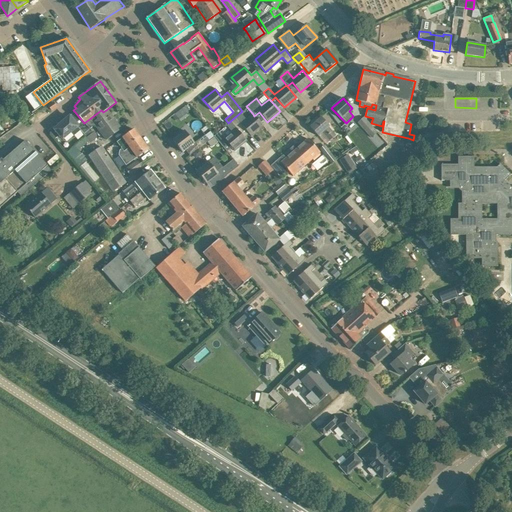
[(84,123),(86,125),(89,129),(95,125),(106,140),(121,128),(113,119),(106,110),(103,112),(101,110),(84,123)]
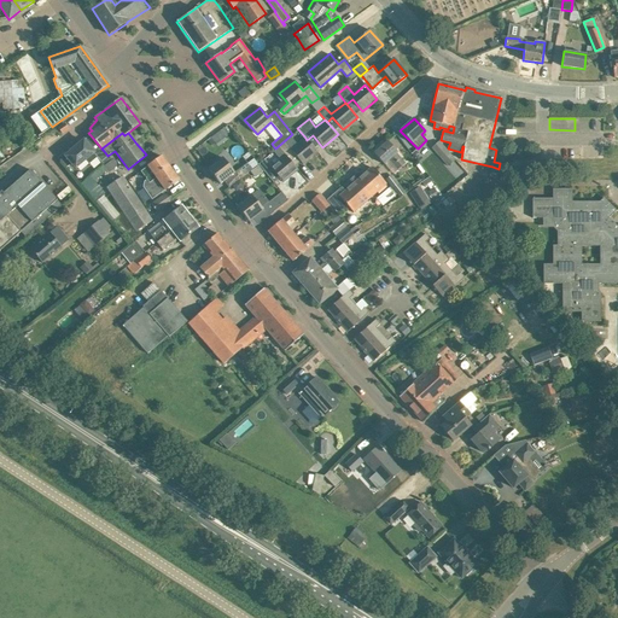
[(104,151),(101,149),(91,135),(85,140),(83,139),(63,156),(64,157),(59,161),(66,168),(70,164),(75,170),(86,161),(88,163),(97,157),(104,151)]
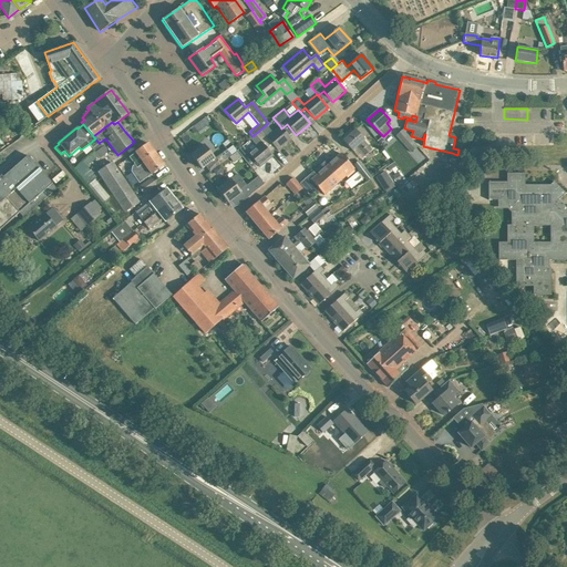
[(281,129),(280,126),(272,133),(266,125),(256,134),(263,142),(261,143),(264,144),(269,140),(278,151),(291,140),(281,129)]
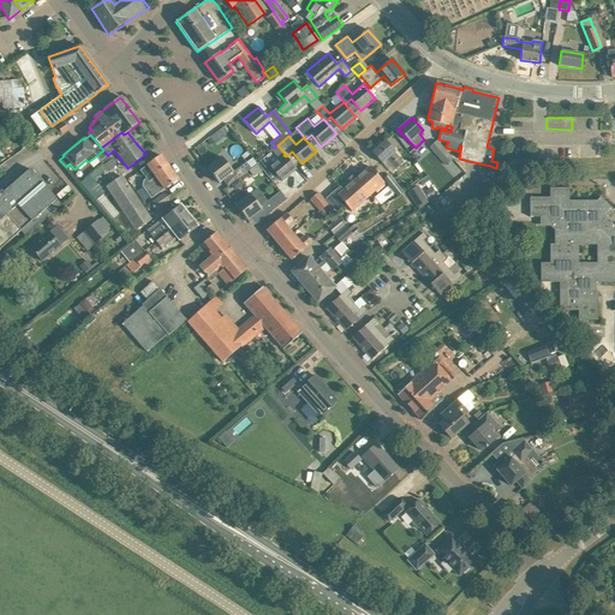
[(372,153),(382,163),(387,160),(395,169),(404,162),(394,153),(395,151),(386,141),(372,153)]
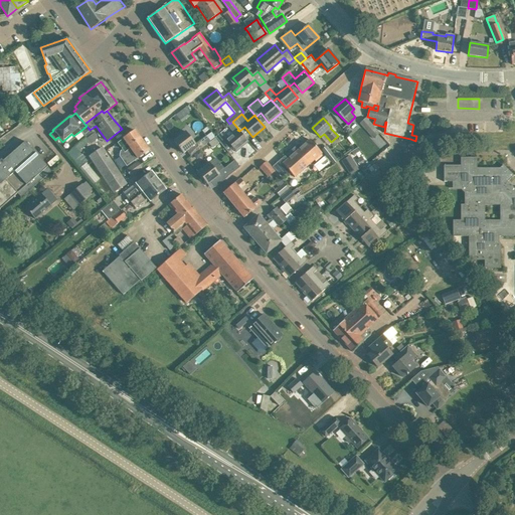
[(386,148),(390,145),(365,118),(360,123),(373,138),(375,137),(386,148)]
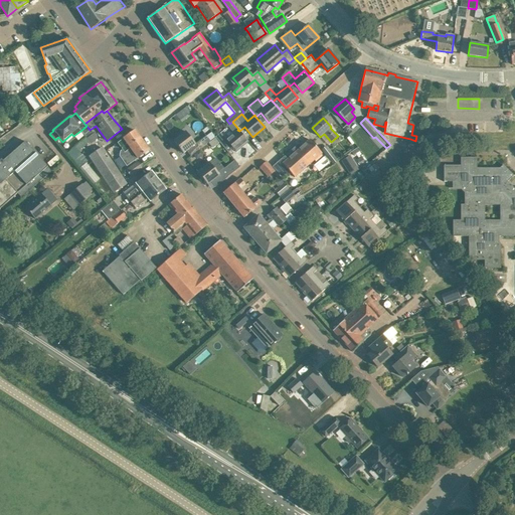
[(90,130),(87,126),(80,131),(87,137),(92,132),(90,130)]
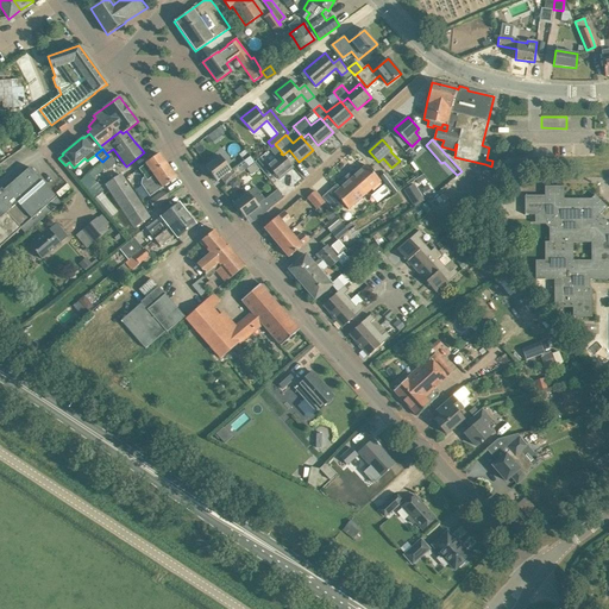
[(161,154),(138,169),(144,177),(142,179),(140,184),(150,196),(170,182),(171,183),(176,180),(175,179),(176,177),(162,157),(162,156),(161,154)]
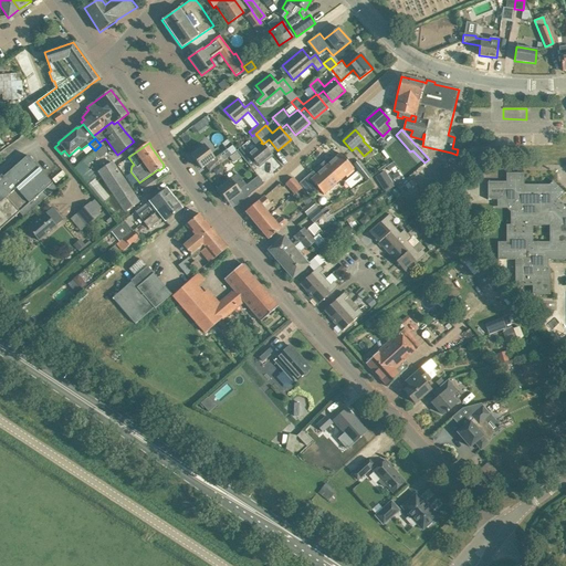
[(242,146),(237,150),(245,161),(251,157),(259,167),(273,156),(263,144),(261,143),(248,154),(242,146)]
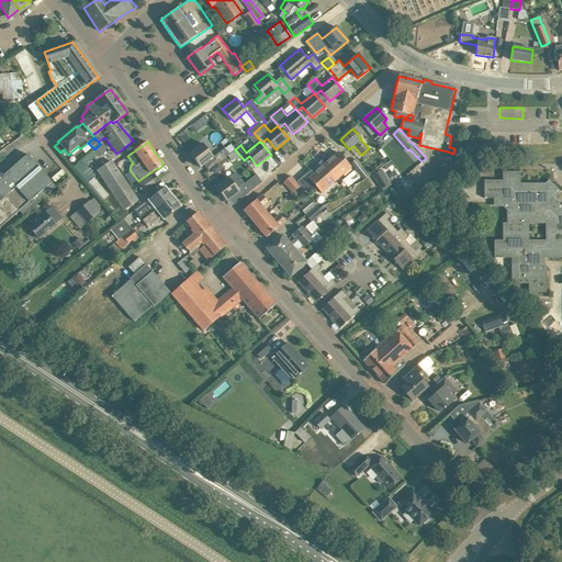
[(208,170),(223,159),(235,149),(231,145),(225,149),(225,148),(213,157),(202,143),(189,154),(200,167),(203,165),(208,170)]
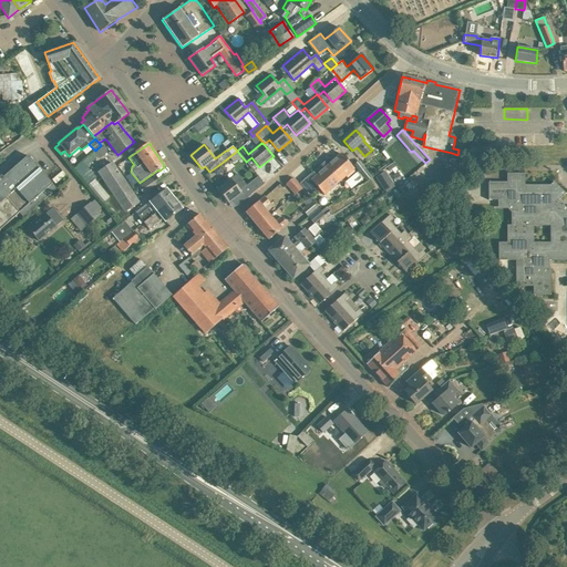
[(103,146),(95,152),(98,155),(100,158),(107,153),(103,146)]
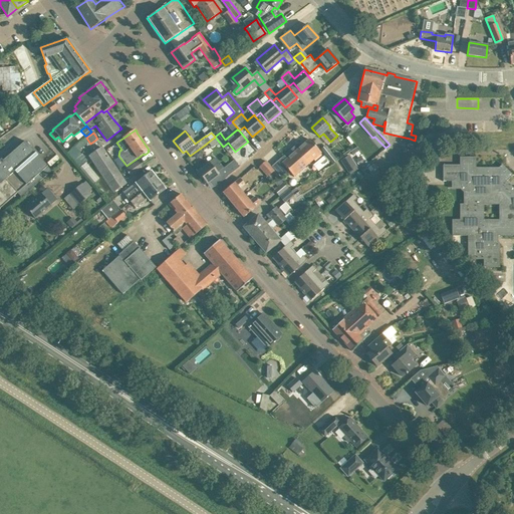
[(294,177),(321,153),(309,140),(282,163),(286,168),(289,172),(294,177)]
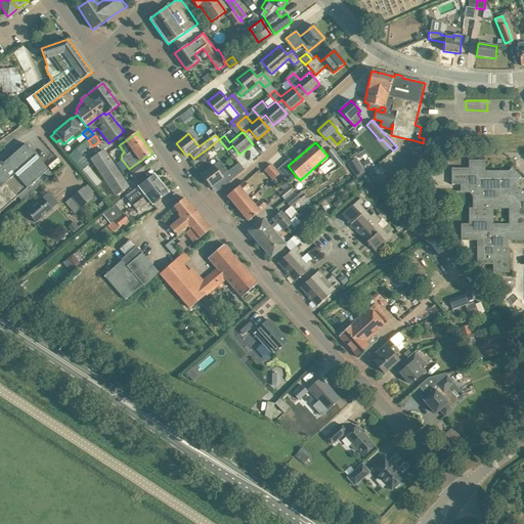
[(0,212),(17,197),(20,201),(52,173),(26,143),(0,166),(0,165),(0,212)]
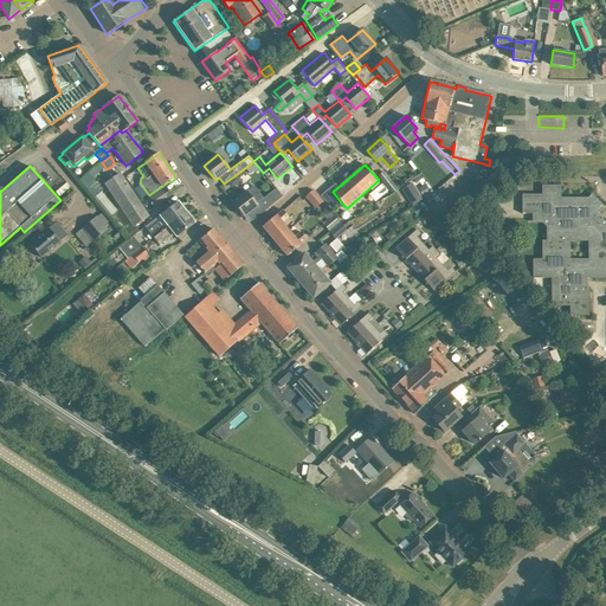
[(142,207),(120,174),(105,184),(127,217),(133,225),(147,216),(142,207)]
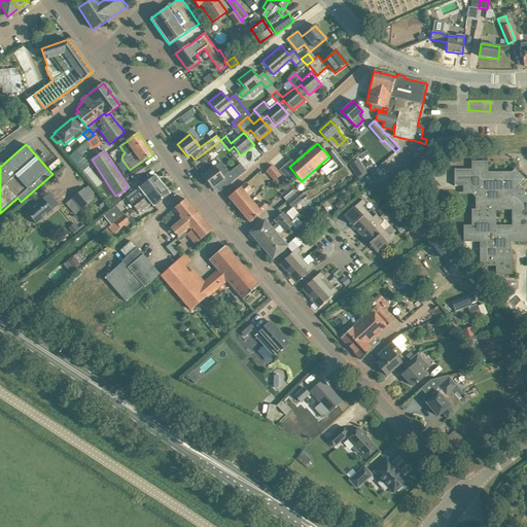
[(360,155),(359,155),(362,160),(364,157),(366,161),(370,159),(365,151),(360,155)]
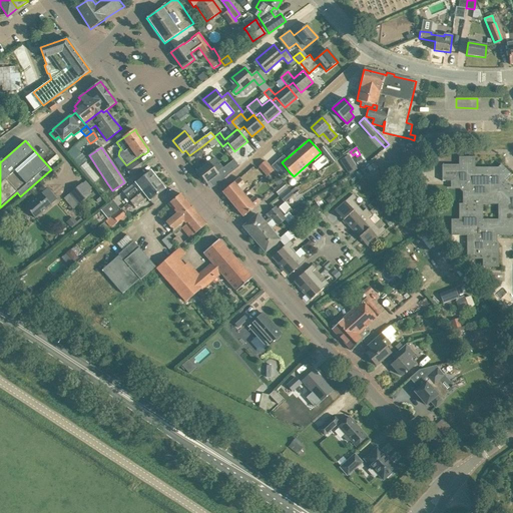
[(196,151),(192,154),(196,159),(200,156),(202,154),(198,149),(196,151)]
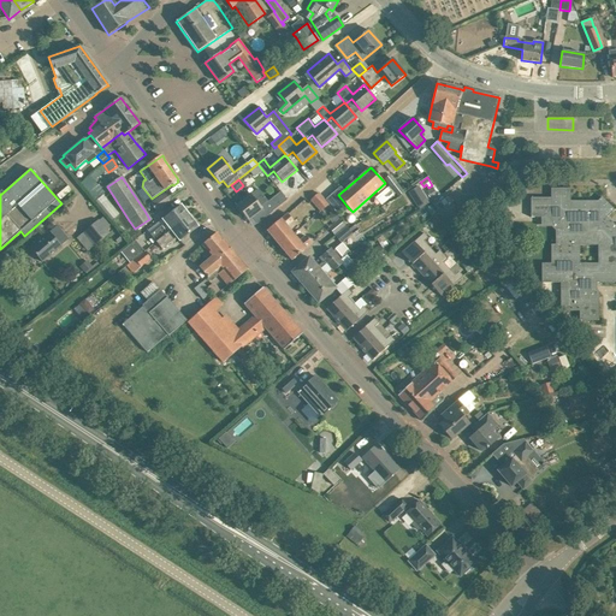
[(391,189),(398,197),(406,193),(398,183),(391,189)]
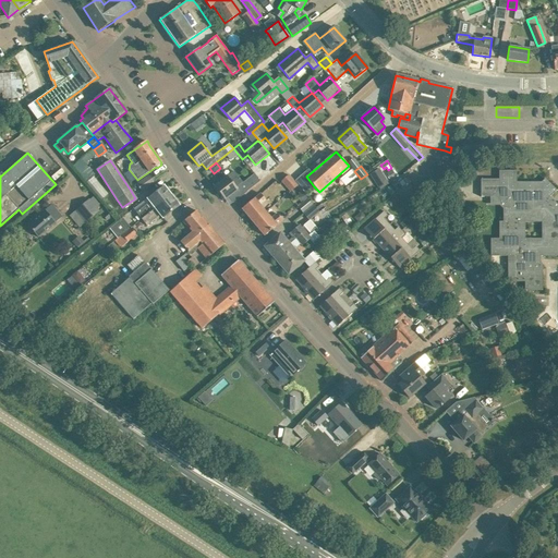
[(348,173),(353,179),(358,176),(352,169),(348,173)]
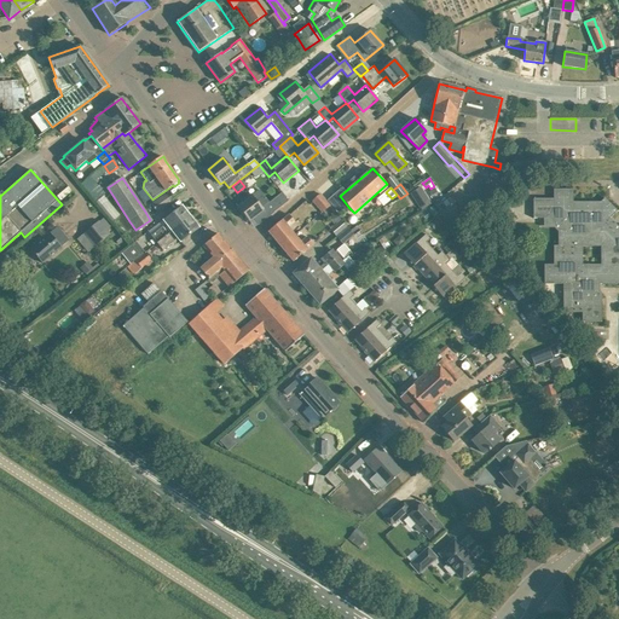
[(428,191),(434,201),(439,197),(433,187),(428,191)]
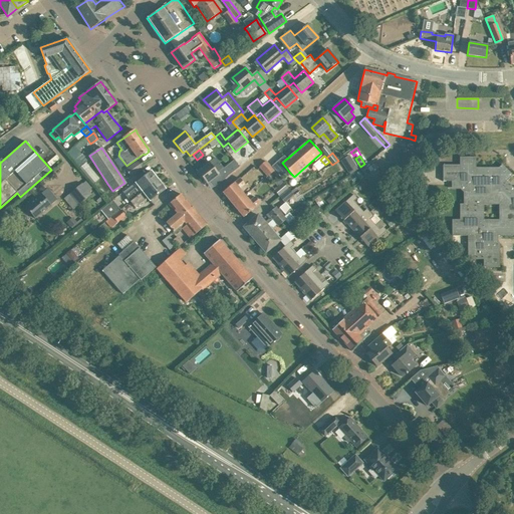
[(513,188),(506,181),(512,175),(502,165),(499,168),(476,168),(476,157),(460,157),(460,165),(443,165),(443,182),(452,182),(452,189),(460,189),(463,193),(464,204),(460,204),(460,220),(452,220),(452,236),(468,236),(468,259),(483,259),(483,267),(500,267),(499,243),(497,241),(496,241),(496,236),(513,235),(513,188)]
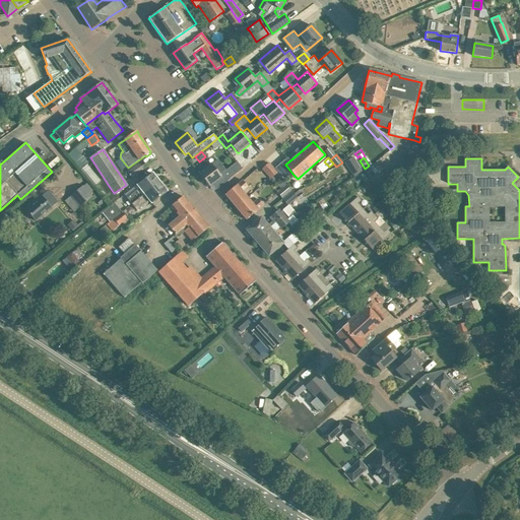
[(211,165),(209,167),(199,174),(209,186),(212,184),(216,189),(231,179),(230,178),(242,169),(237,163),(219,175),(211,165)]
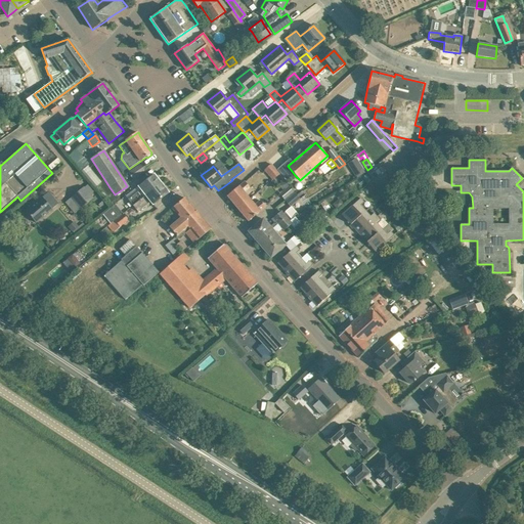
[(132,179),(143,171),(139,165),(128,173),(132,179)]
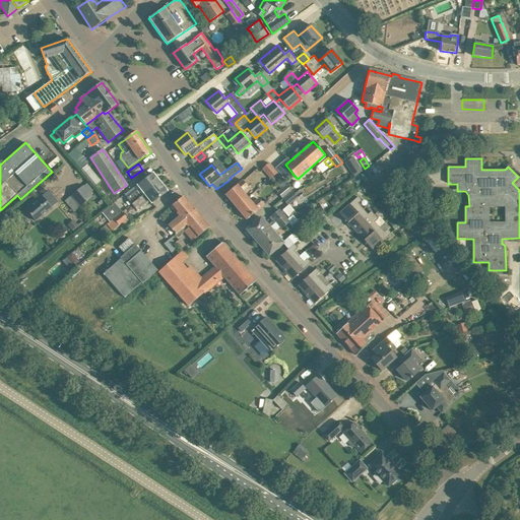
[(262,169),(269,177),(270,178),(273,177),(277,173),(269,164),(262,169)]
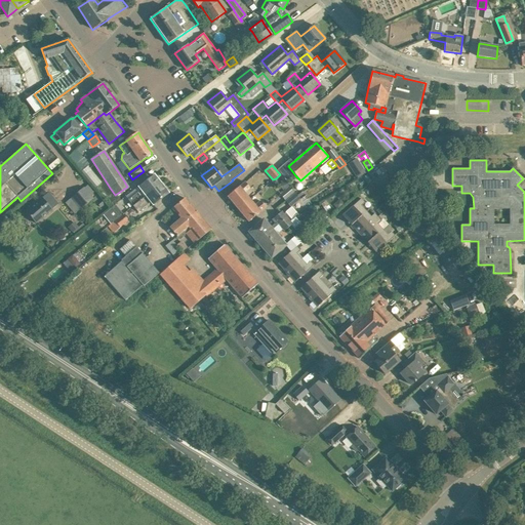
[(89,166),(85,169),(96,186),(102,183),(89,166)]
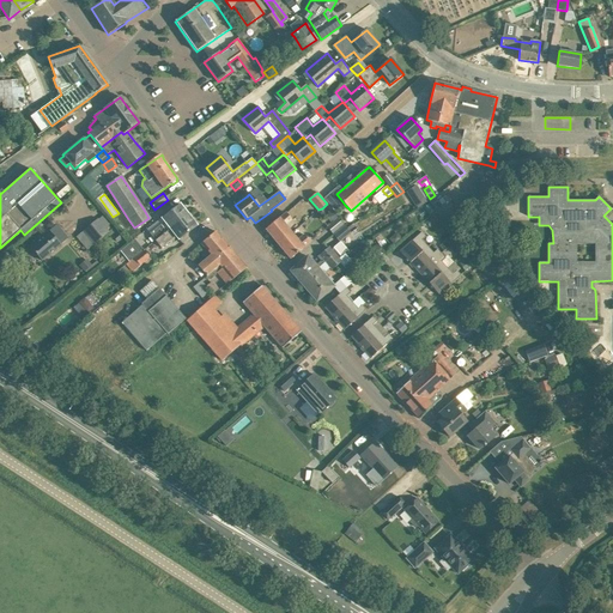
[(424,196),(413,202),(416,207),(426,200),(424,196)]
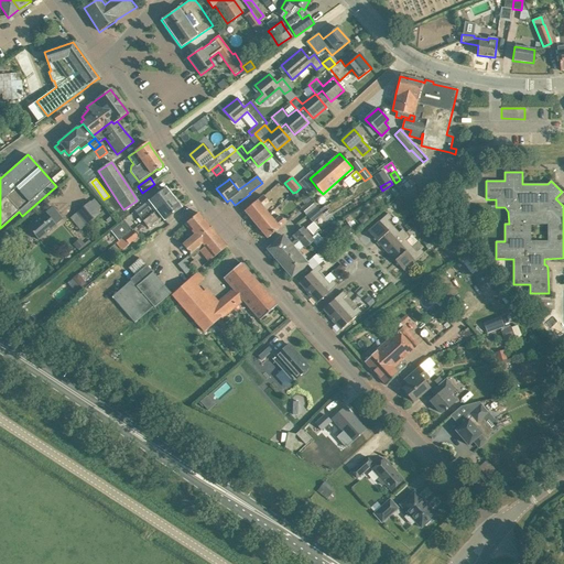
[(143,221),(173,198),(170,194),(171,192),(169,188),(166,188),(165,188),(150,201),(152,204),(138,215),(143,221)]
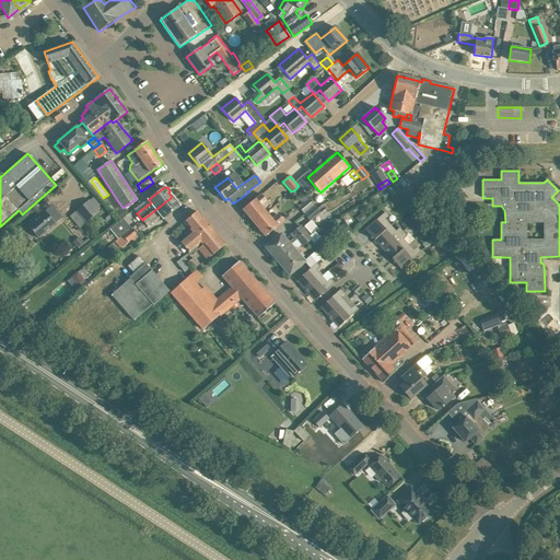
[(307,199),(303,193),(299,197),(303,202),(307,199)]
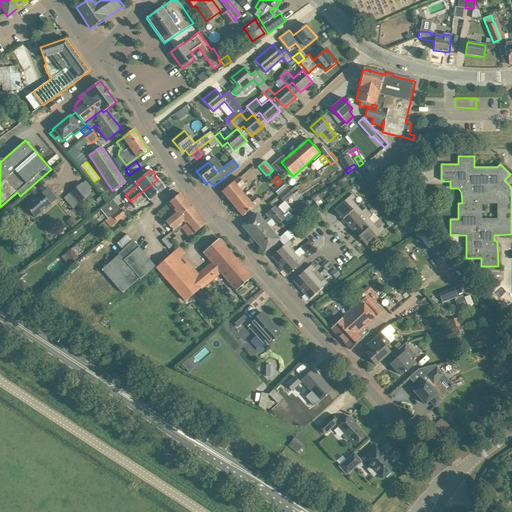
[(244,184),(239,178),(222,192),(232,204),(244,195),(239,189),(244,184)]
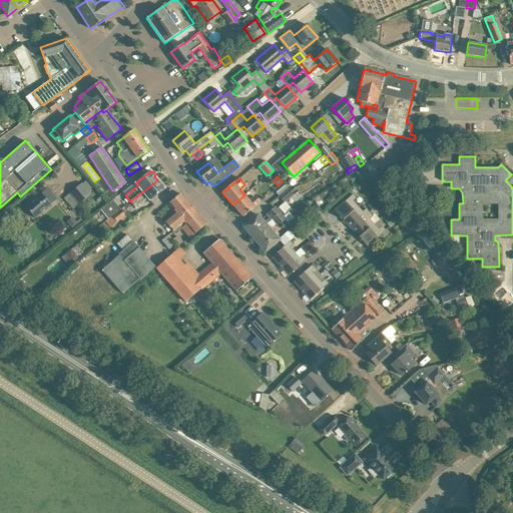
[(363,179),(359,183),(363,188),(367,184),(363,179)]
